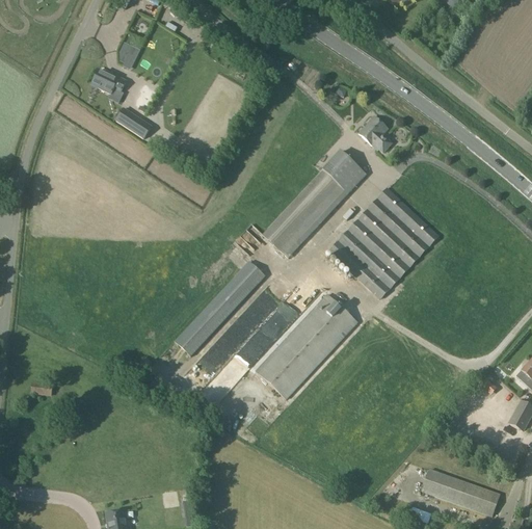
[(113,89),(121,93),(127,80),(118,76),(117,78),(98,69),(91,83),(111,94),(113,89)]
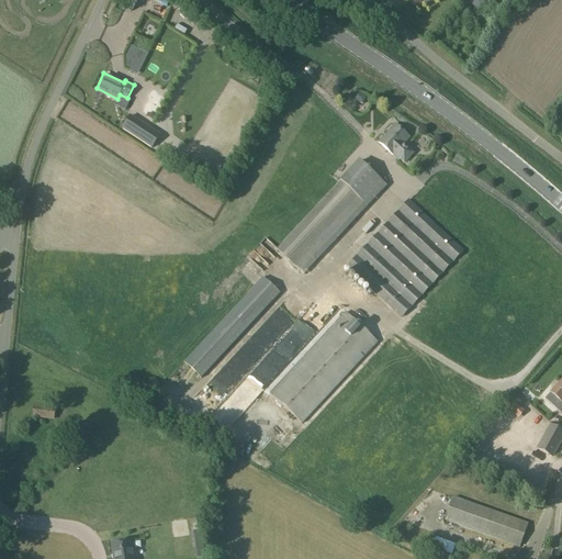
[(160,133),(131,113),(122,126),(152,145),(160,133)]
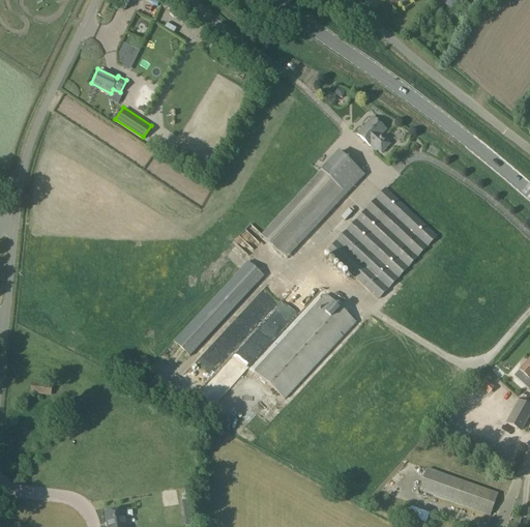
[(377,148),(378,147),(381,150),(389,142),(380,134),(386,127),(372,115),(357,132),(371,144),(372,144),(377,148)]
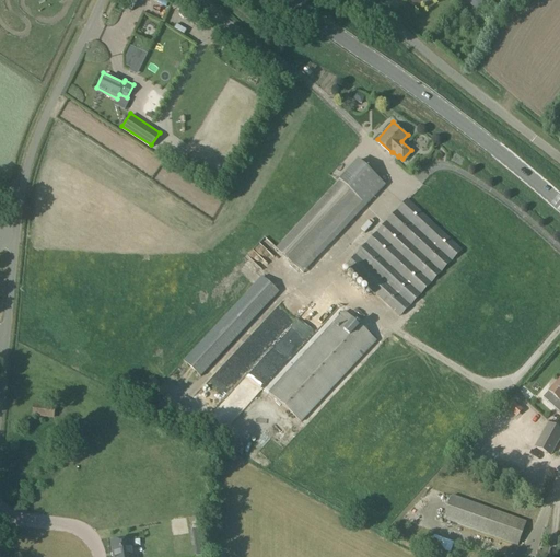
[(385,183),(358,158),(339,177),(338,177),(336,180),(337,180),(275,246),(303,271),(385,183)]
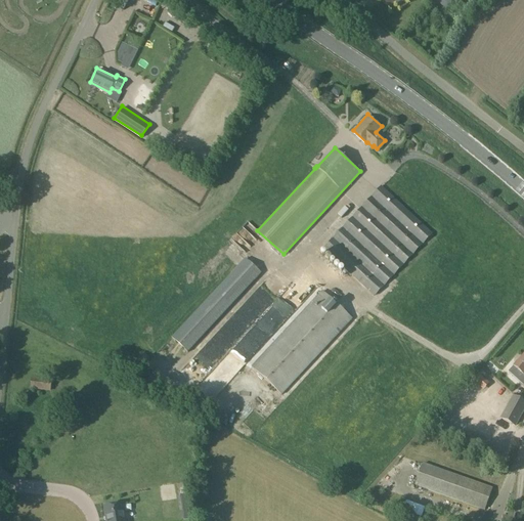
[(375,294),(432,231),(381,183),(323,247),(375,294)]
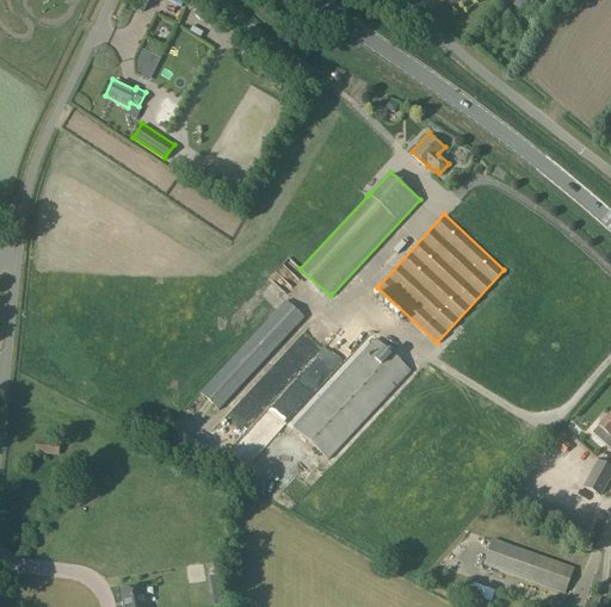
[(218,408),(304,316),(285,298),(199,391),(218,408)]
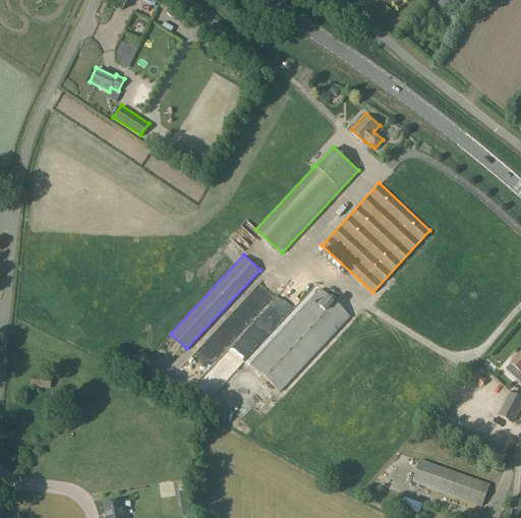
[(280,391),(350,314),(321,287),(249,362),(280,391)]
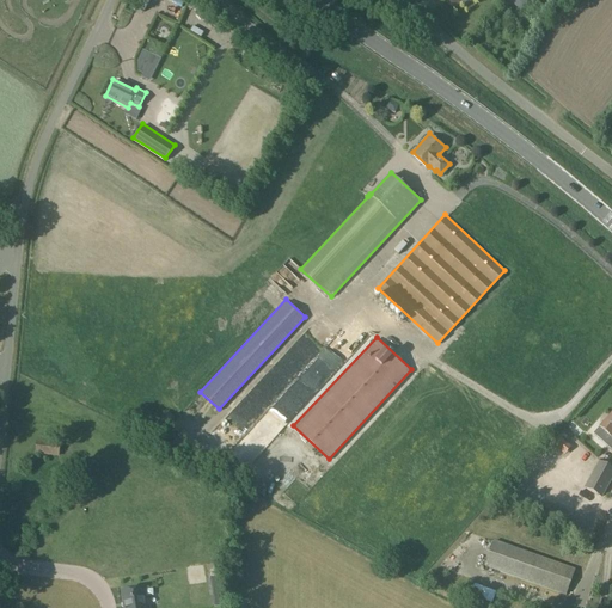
[(611,448),(611,410),(611,411),(599,425),(599,424),(593,431),(611,448)]
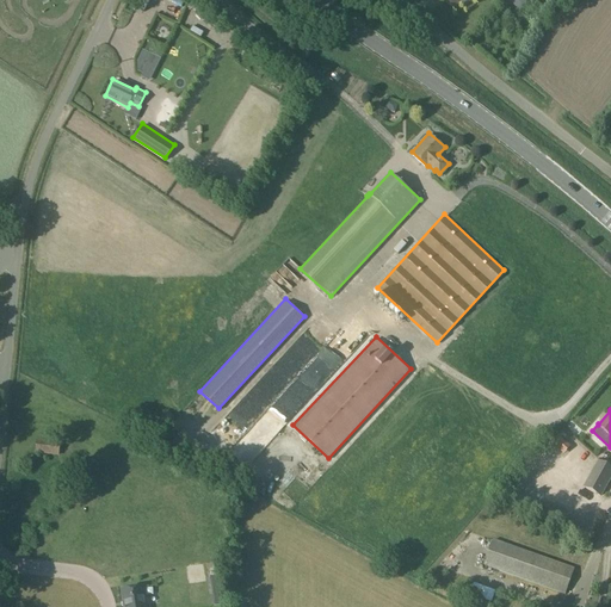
[(557,446),(565,438),(559,433),(551,440),(557,446)]
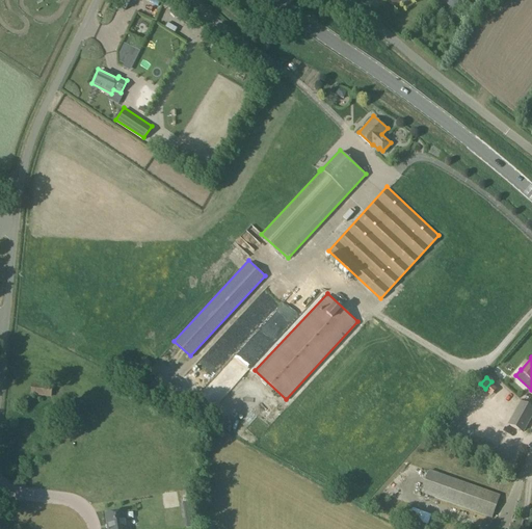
[(30,393),(50,395),(52,384),(31,381),(30,393)]
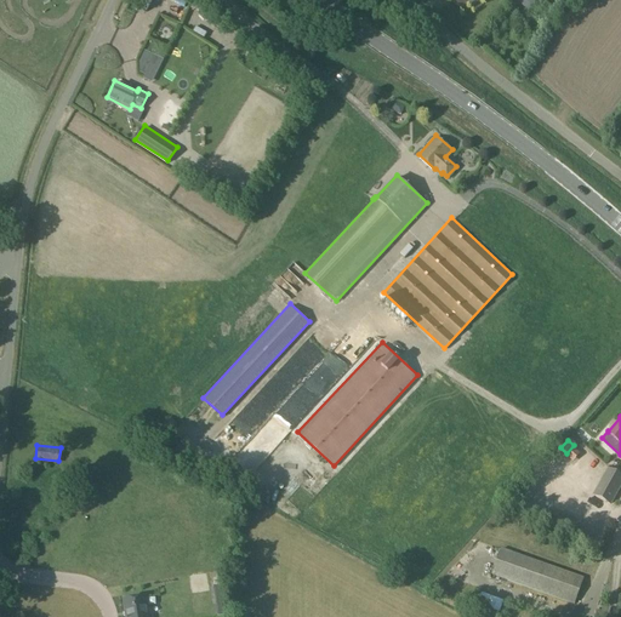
[(593,492),(609,501),(620,479),(620,474),(608,467),(593,492)]
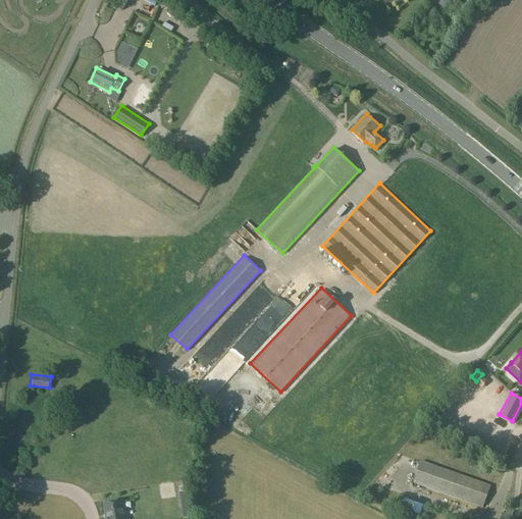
[(491,484),(421,459),(413,481),(482,507),(491,484)]
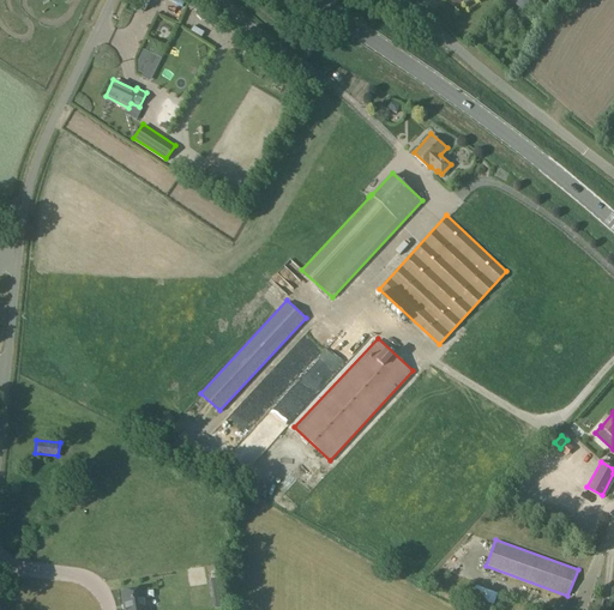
[(146,609),(144,586),(120,590),(122,609),(146,609)]
